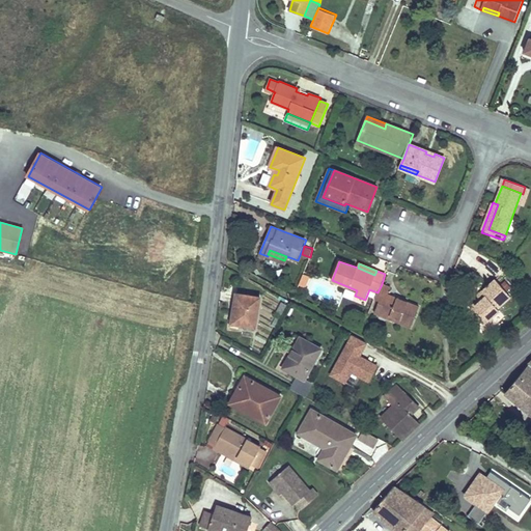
[(302,273),(299,284),(307,286),(310,275),(302,273)]
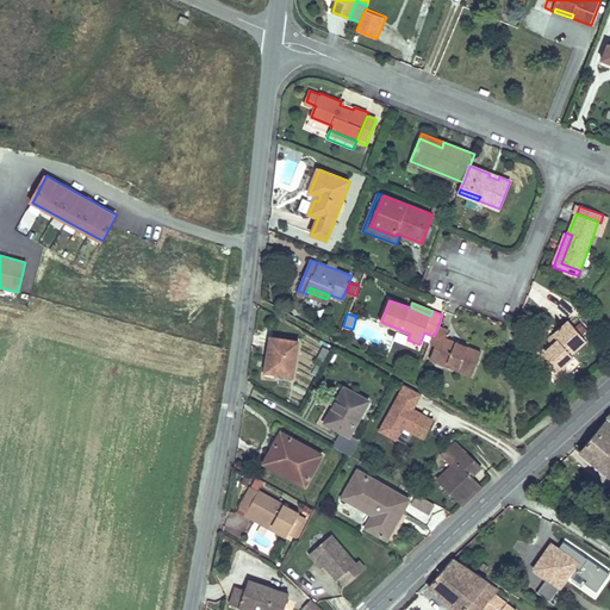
[(587,341),(570,321),(554,335),(559,341),(556,343),(554,341),(552,344),(542,353),(558,371),(574,356),(572,354),(587,341)]
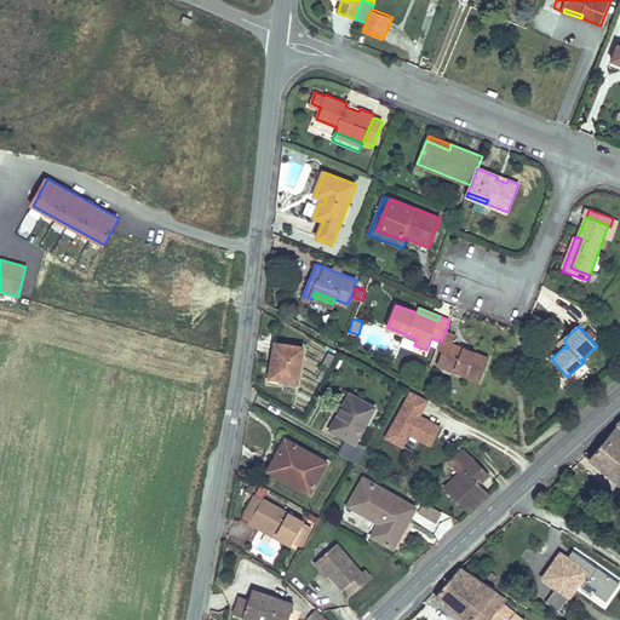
[(438,349),(443,351),(437,366),(443,368),(446,363),(468,373),(466,377),(480,383),(489,359),(476,352),(474,356),(466,352),(468,349),(453,344),(457,336),(446,332),(441,342),(438,349)]
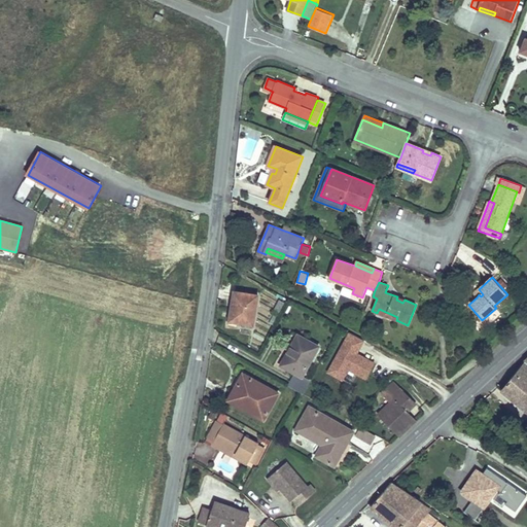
[(233,321),(254,324),(258,295),(235,291),(233,304),(235,305),(233,321)]
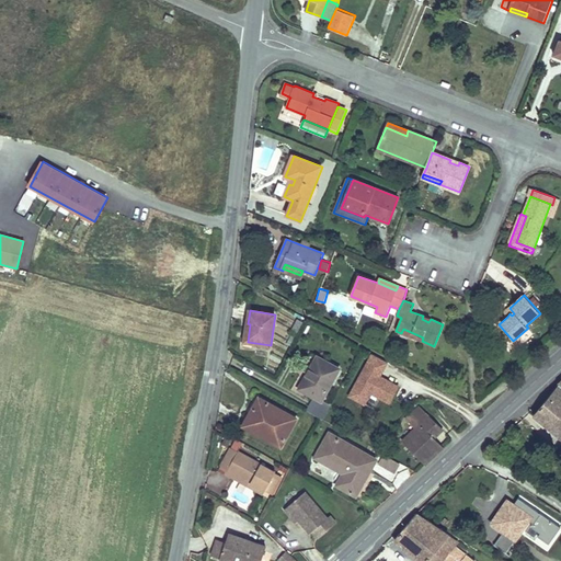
[(298,320),(293,330),(298,332),(304,322),(298,320)]
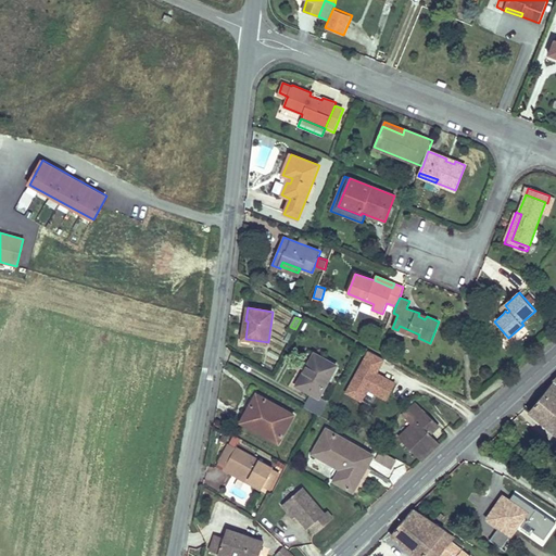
[(419,335),(400,326),(397,330),(418,338),(419,335)]
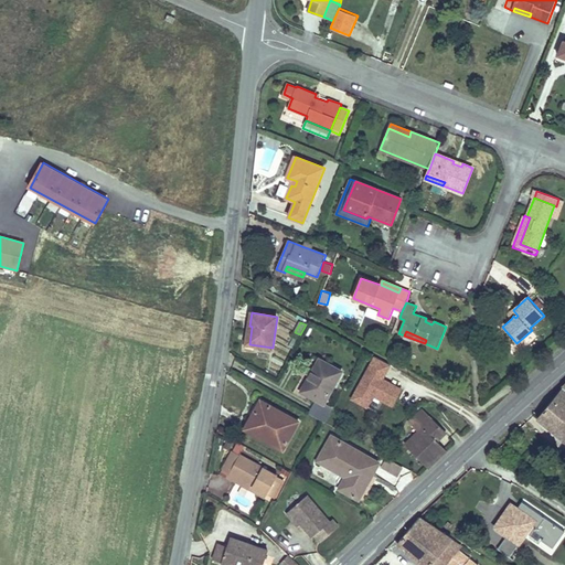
[(320,360),(302,391),(317,398),(308,413),(326,423),(333,408),(324,403),(341,372),(320,360)]
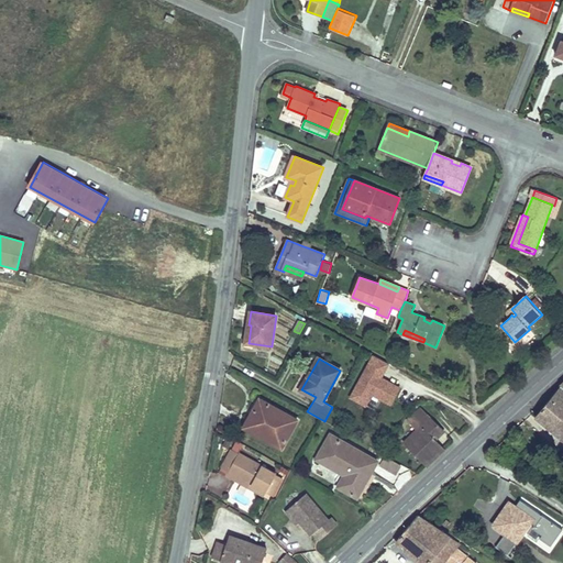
[(562,383),(561,385),(536,417),(562,438),(562,383)]
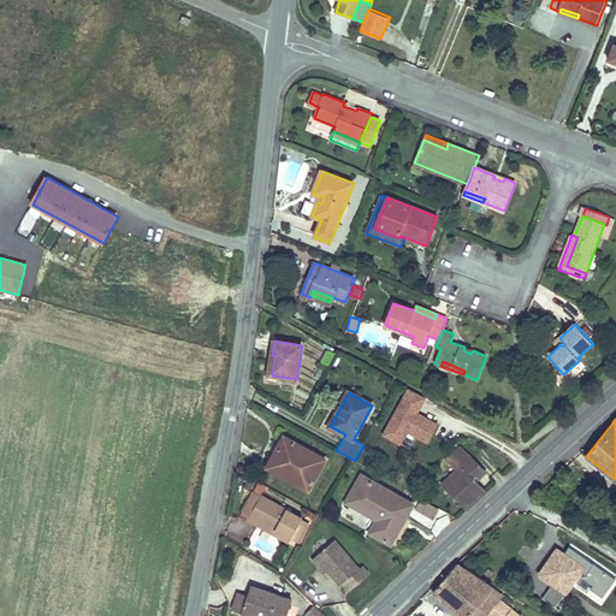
[(267,468),(309,491),(326,460),(284,437),(267,468)]
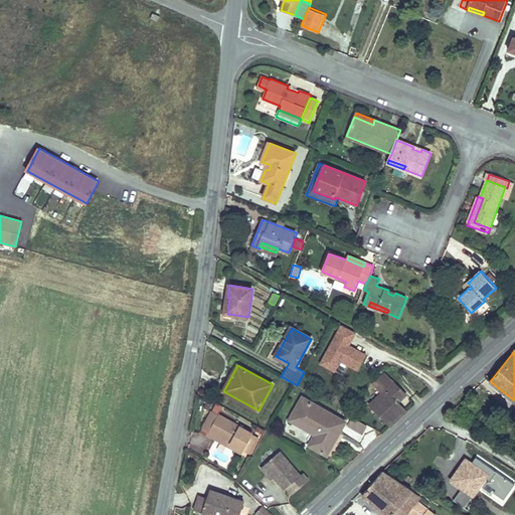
[(371,405),(391,425),(406,411),(397,403),(406,394),(394,382),(393,383),(385,375),(375,384),(383,392),(371,405)]
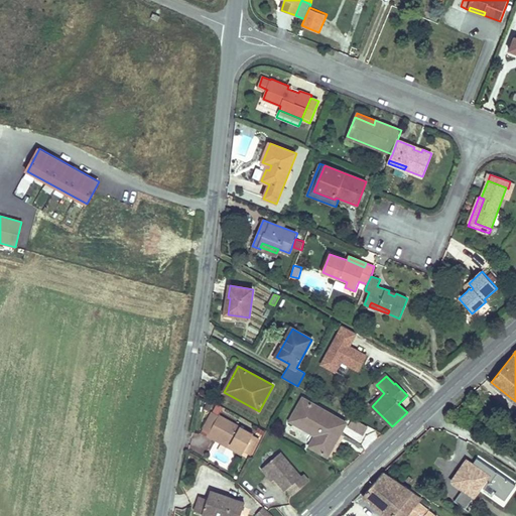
[(330,413),(303,398),(291,418),(302,424),(301,427),(309,431),(310,429),(317,433),(310,445),(328,456),(337,440),(335,439),(338,432),(341,433),(344,427),(328,417),(330,413)]
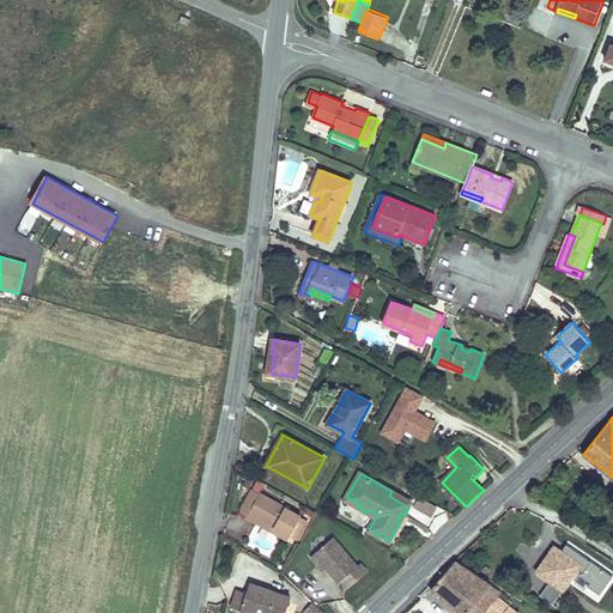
[(250,513),(260,493),(253,490),(242,508),(250,513)]
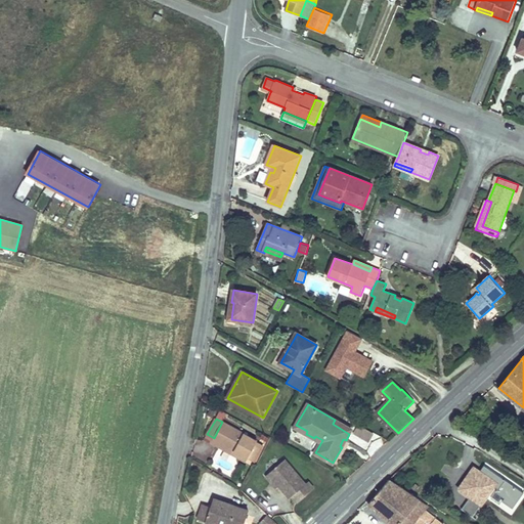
[(333,424),(349,434),(352,430),(335,420),(333,424)]
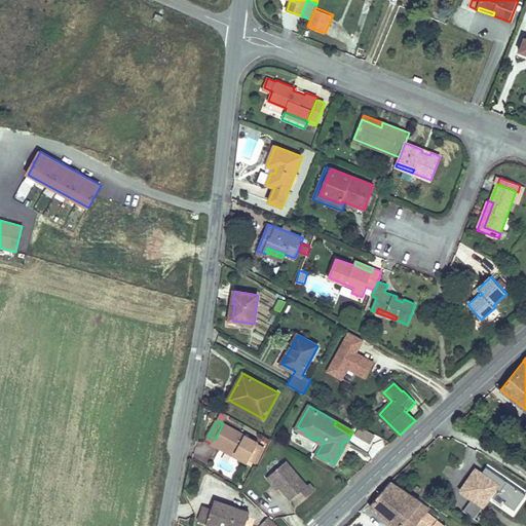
[(249,460),(258,443),(223,423),(214,441),(249,460)]
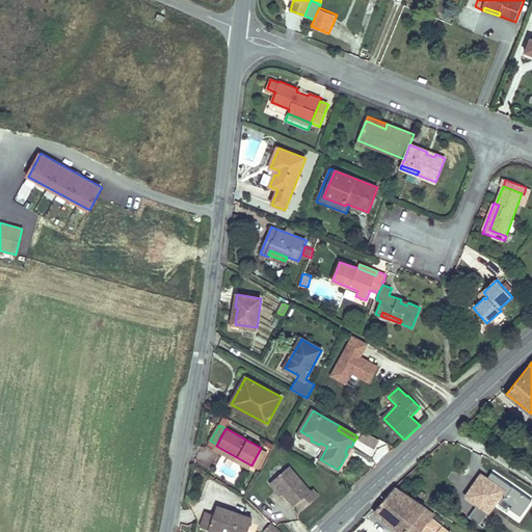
[(311,441),(312,437),(300,431),(299,433),(311,441)]
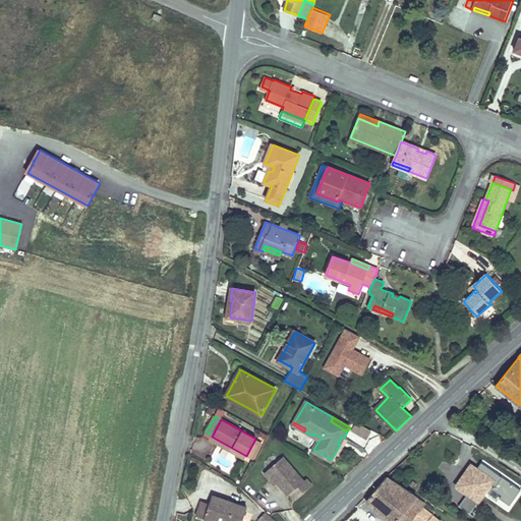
[(357,422),(352,430),(366,439),(371,430),(357,422)]
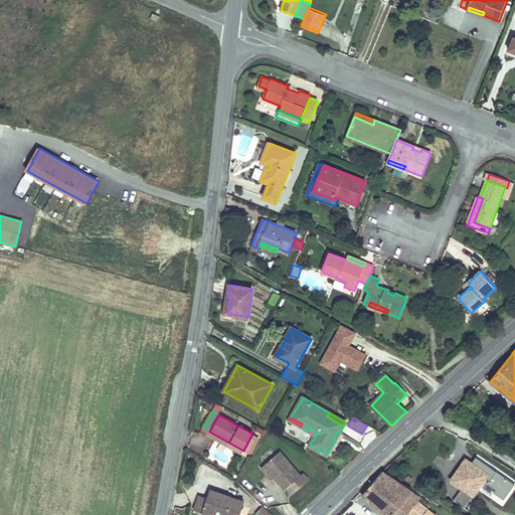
[(243,451),(209,432),(207,435),(241,454),(243,451)]
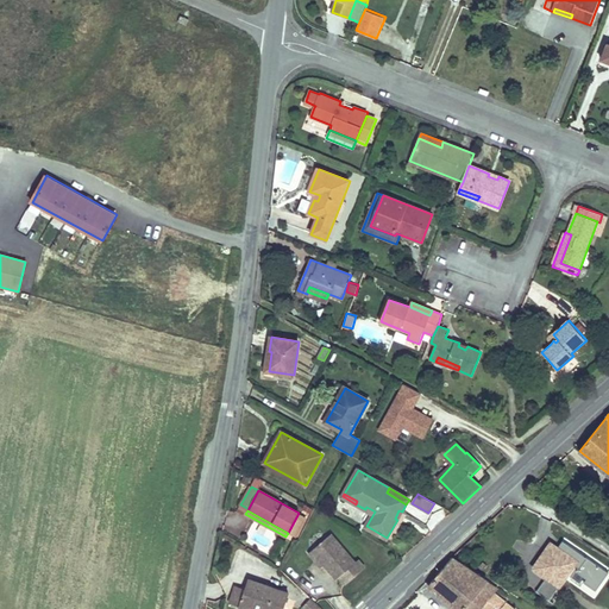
[(297,521),(290,534),(295,537),(302,523),(297,521)]
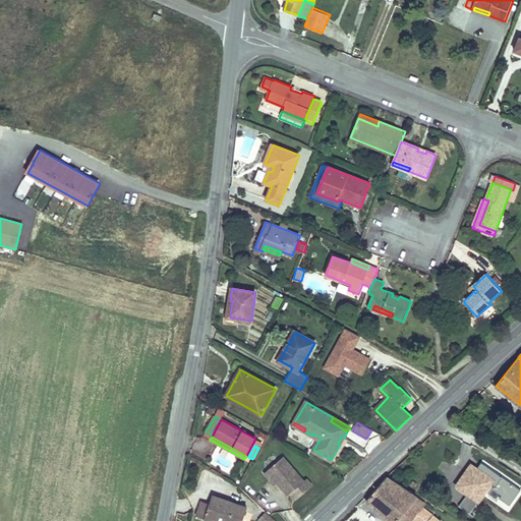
[(305,482),(284,458),(266,474),(277,486),(279,484),(289,497),(291,495),(297,501),(312,486),(307,480),(305,482)]
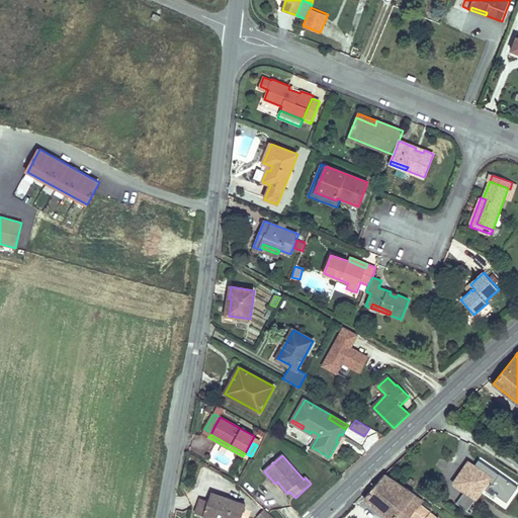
[(460,475),(463,477),(472,463),(469,461),(460,475)]
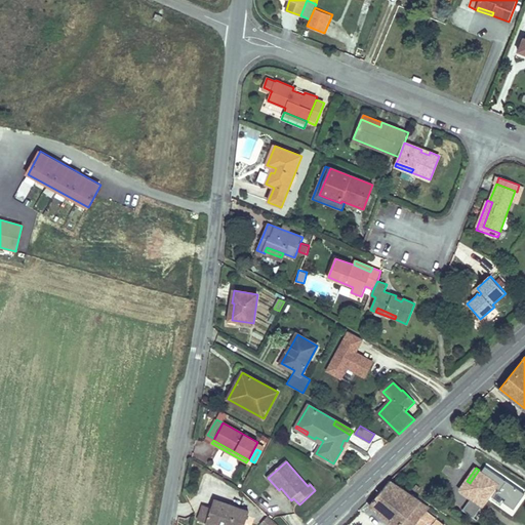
[(460,489),(483,506),(497,484),(479,470),(470,483),(467,481),(460,489)]
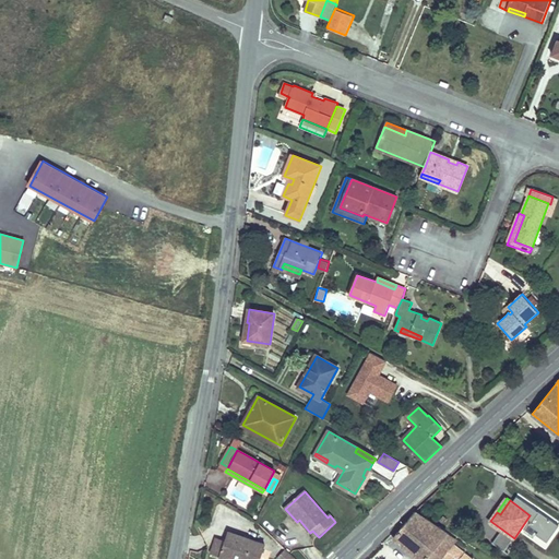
[(415,512),(393,537),(419,558),(440,558),(456,539),(415,512)]
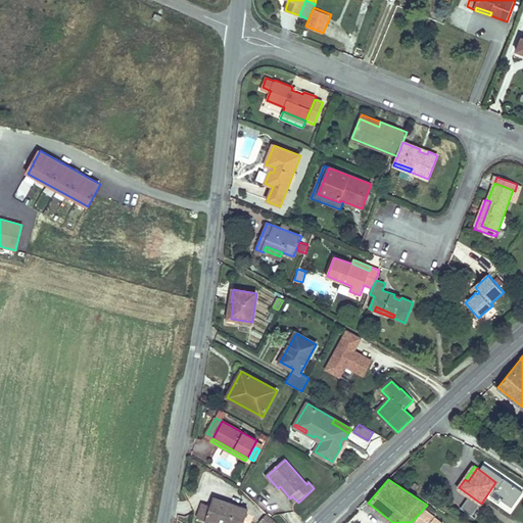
[(243,522),(247,511),(212,498),(205,522),(208,522),(243,522)]
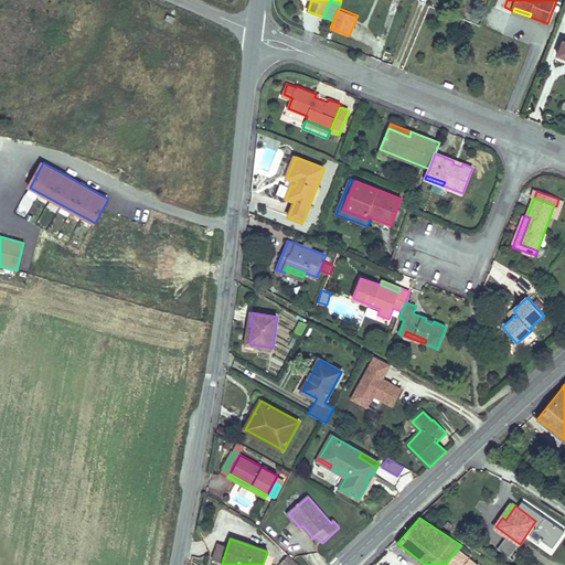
[(466,564),(470,560),(458,551),(448,564),(449,564),(466,564)]
